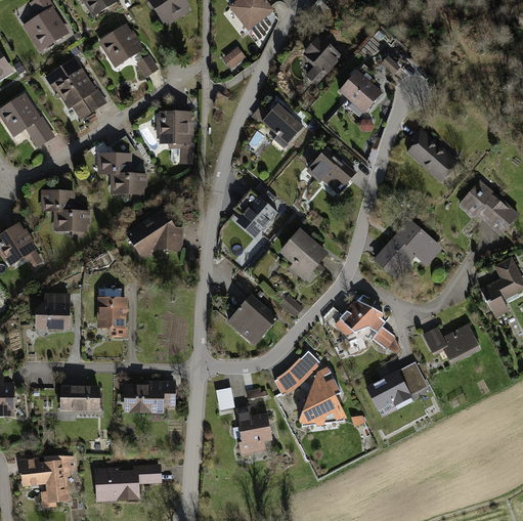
[(38,8),(18,22),(41,54),(73,32),(50,0),(33,0),(38,8)]
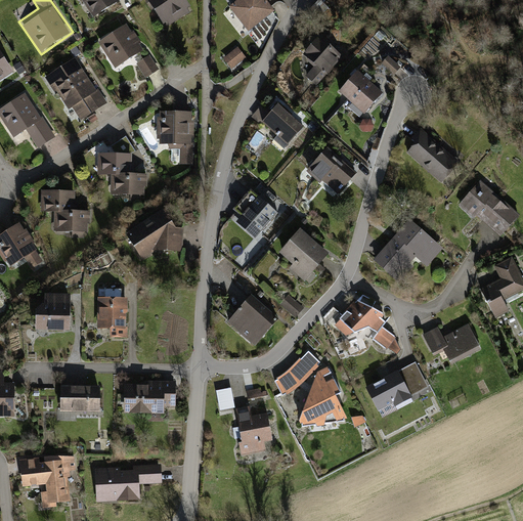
[(83,0),(95,17),(122,0),(83,0)]
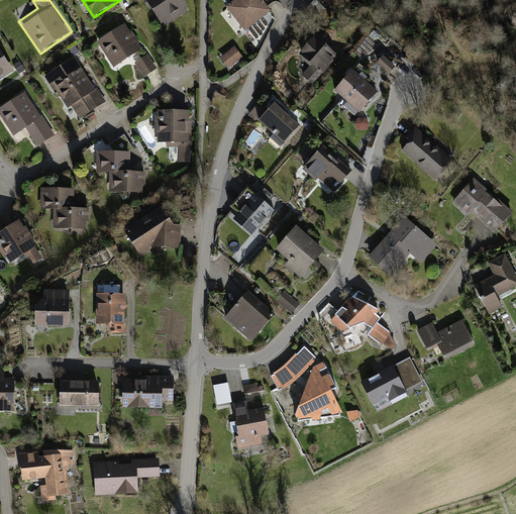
[(143,0),(161,26),(191,7),(186,0),(143,0)]
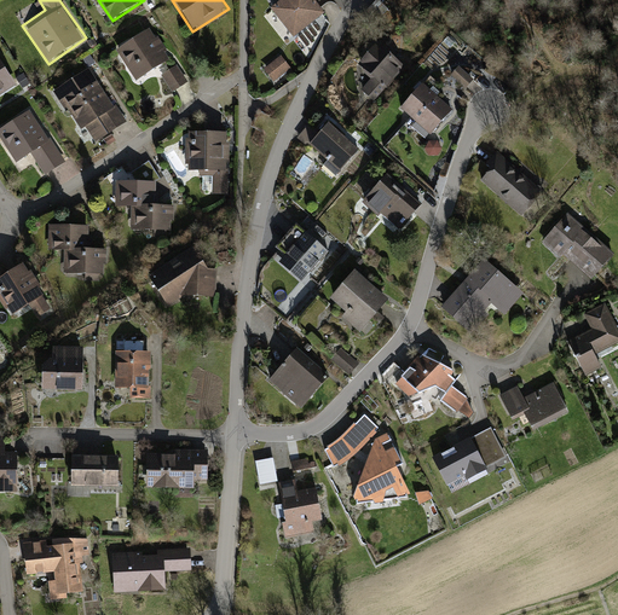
[(275,0),(272,3),(295,33),(327,9),(319,0),(275,0)]
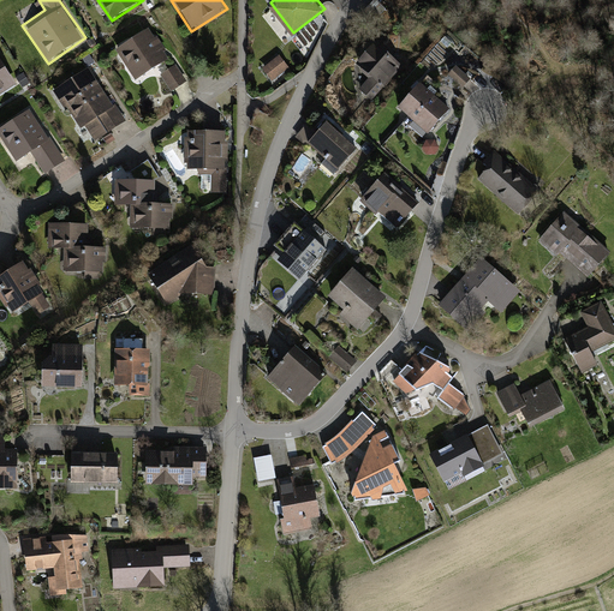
[(168,57),(148,27),(115,48),(135,78),(168,57)]
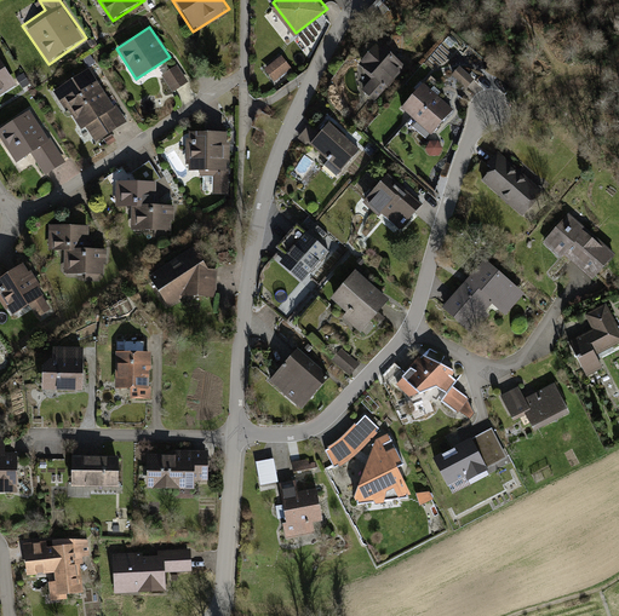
[(405,68),(374,41),(355,63),(373,79),(364,90),(376,101),(405,68)]
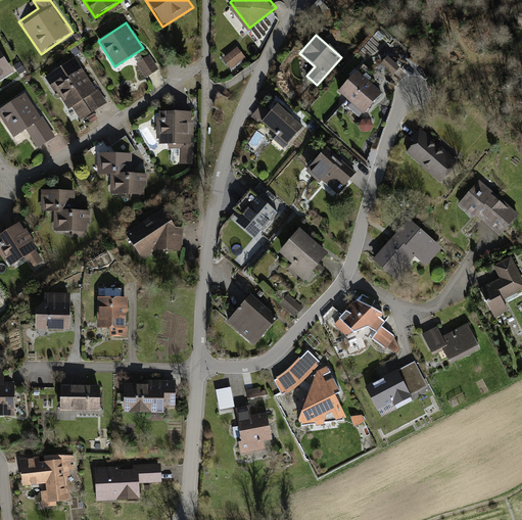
[(247,54),(239,44),(224,55),(233,66),(247,54)]
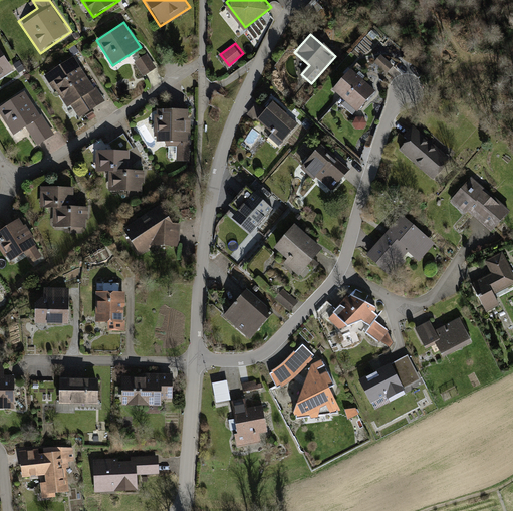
[(0,75),(12,68),(0,49),(0,75)]
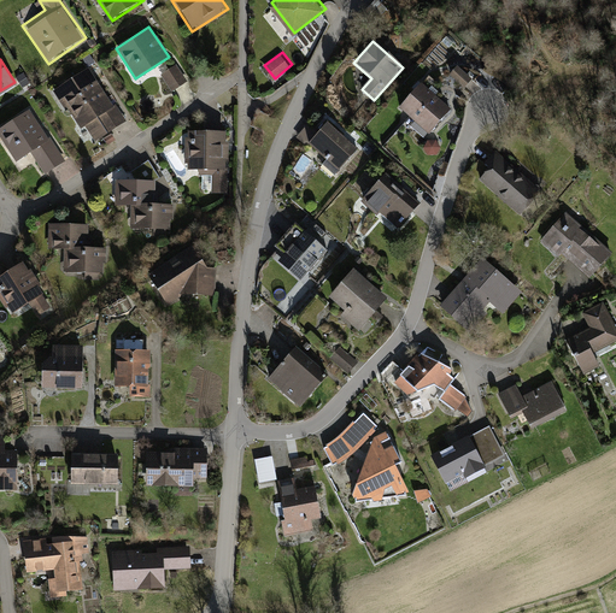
[(470,76),(453,64),(446,74),(463,86),(470,76)]
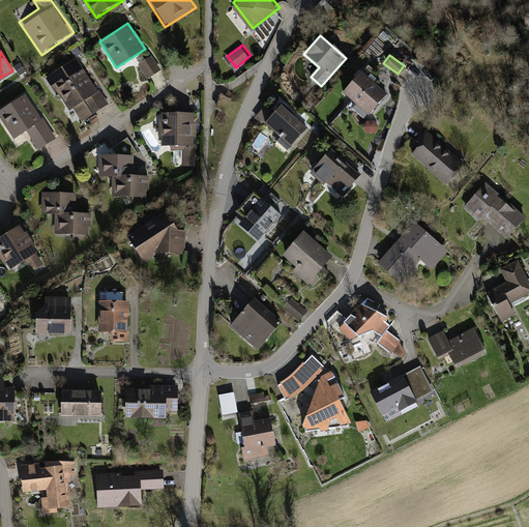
[(159,68),(151,56),(139,64),(147,77),(159,68)]
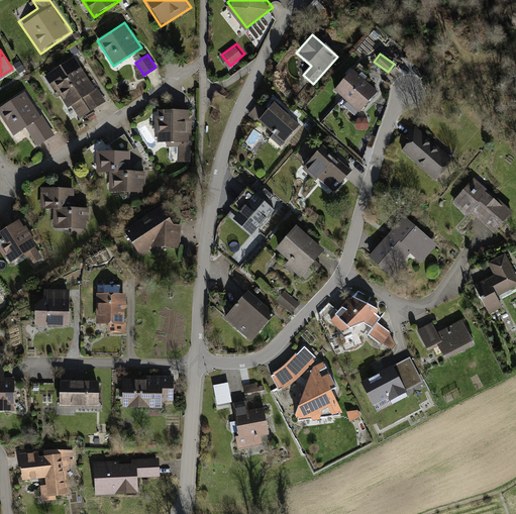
[(56,93),(85,73),(74,56),(43,76),(56,93)]
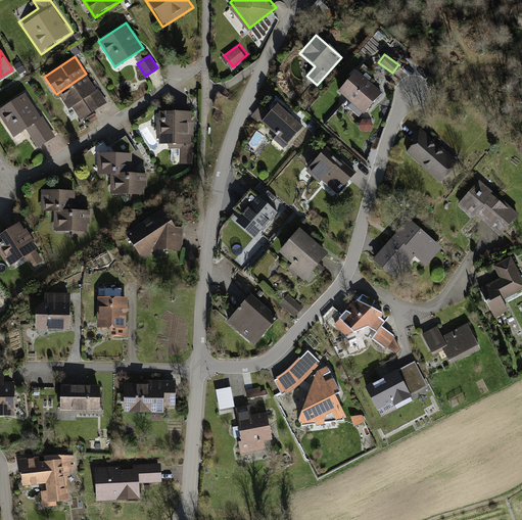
[(382,90),(354,68),(337,91),(365,112),(382,90)]
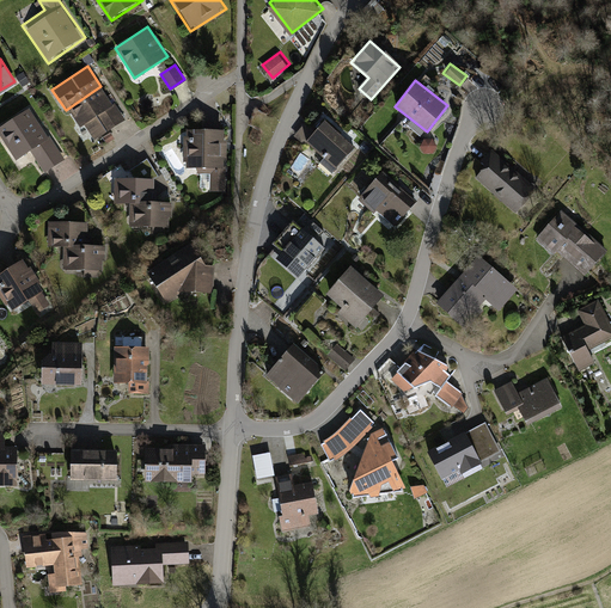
[(101,86),(66,110),(78,128),(84,123),(93,137),(122,118),(101,86)]
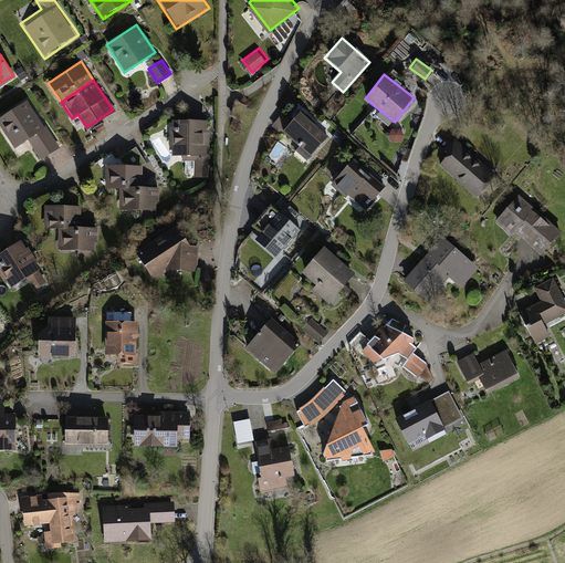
[(237,98),(231,114),(244,118),(250,103),(237,98)]
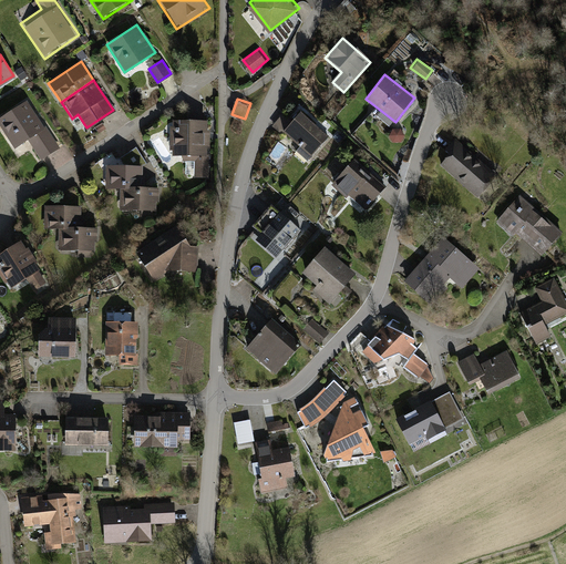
[(58,145),(28,100),(0,118),(0,125),(14,147),(30,139),(41,156),(58,145)]
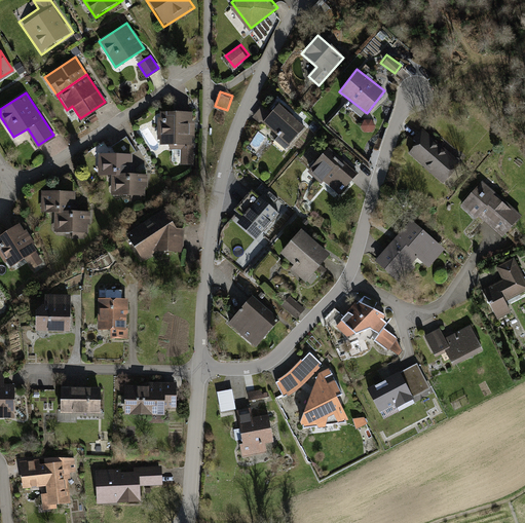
[(307,127),(278,104),(270,113),(264,107),(255,118),(275,135),(278,131),(282,133),(275,141),(288,151),(307,127)]
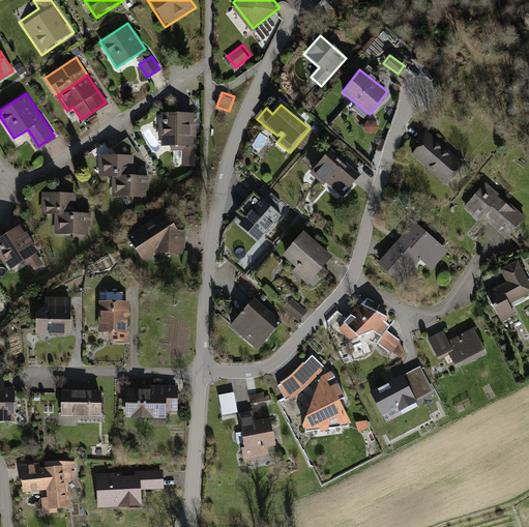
[(194,113),(158,113),(157,144),(170,144),(170,151),(184,151),(184,166),(195,166),(195,137),(188,137),(188,124),(194,124),(194,113)]
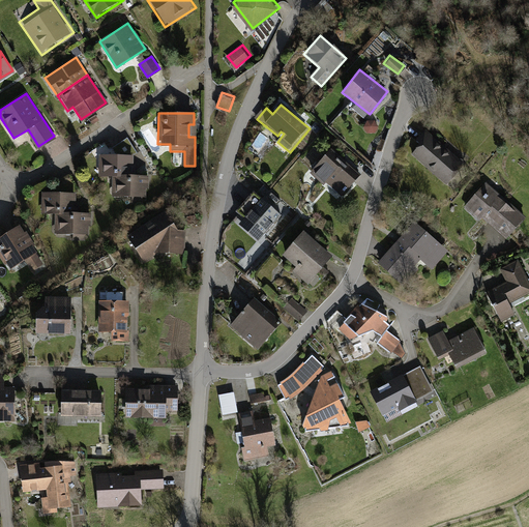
[(463,163),(424,129),(408,148),(446,182),(463,163)]
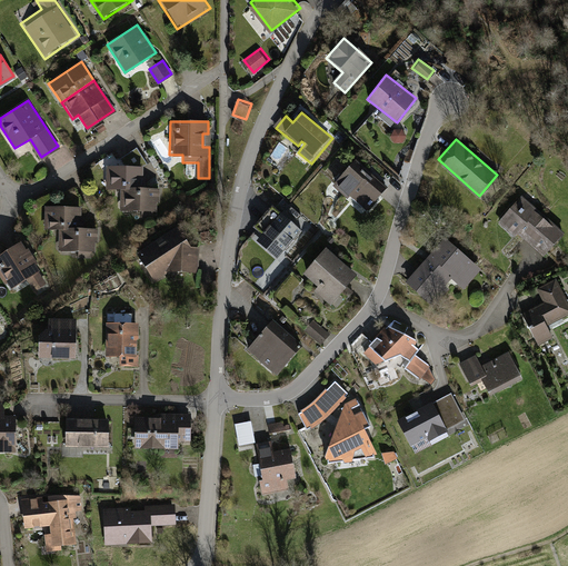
[(387,185),(354,158),(334,182),(367,209),(387,185)]
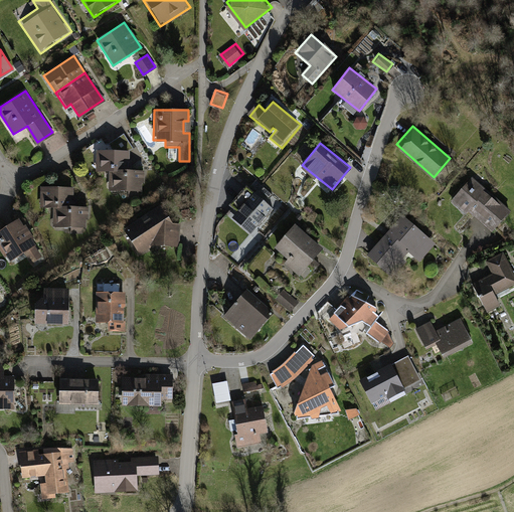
[(109,170),(131,170),(131,157),(129,157),(129,150),(96,150),(95,170),(109,170)]
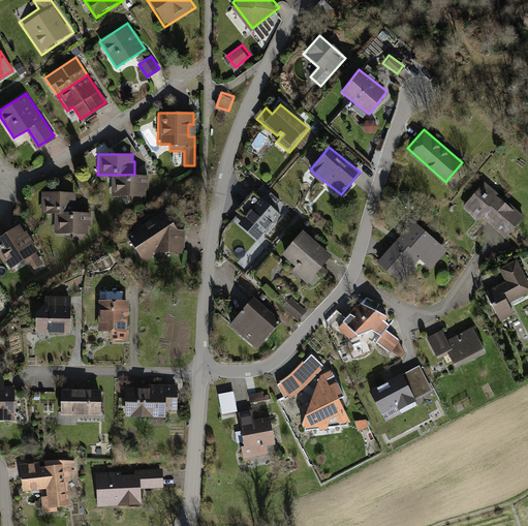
[(134,175),(112,175),(112,196),(130,196),(130,205),(143,206),(143,195),(146,196),(146,187),(149,187),(149,175),(134,175)]
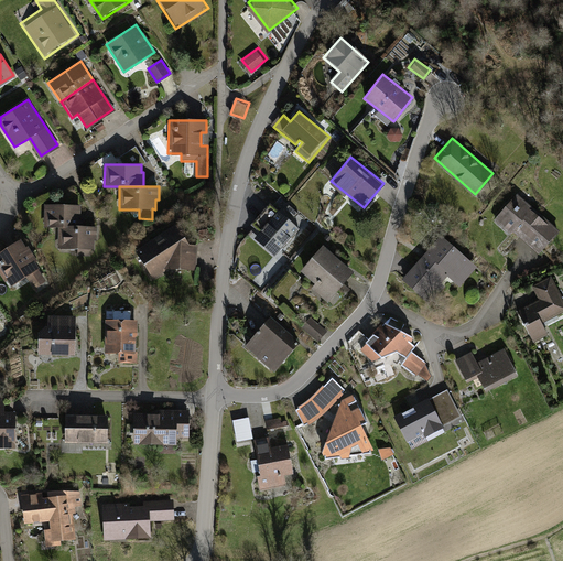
[(556,228),(515,193),(491,218),(509,234),(512,229),(537,250),(556,228)]
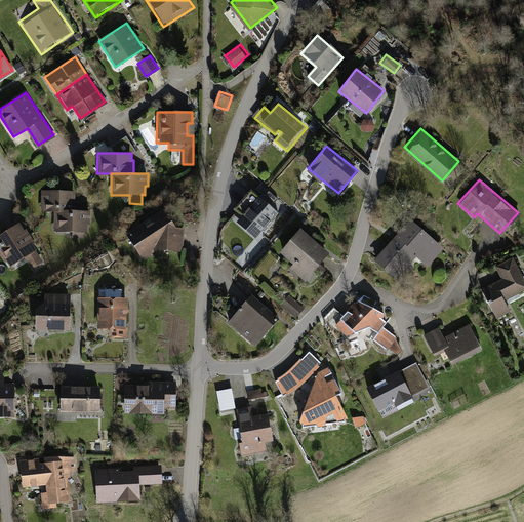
[(54,209),(77,210),(77,190),(40,190),(40,209),(54,209)]
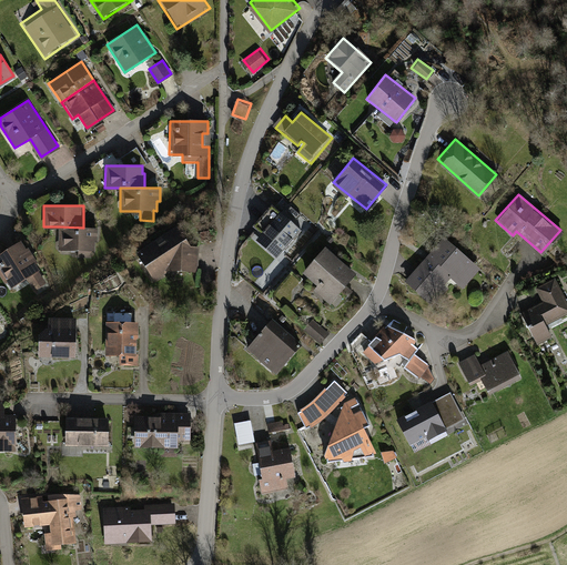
[(296,226),(272,207),(257,225),(272,238),(267,243),(277,251),(296,226)]
